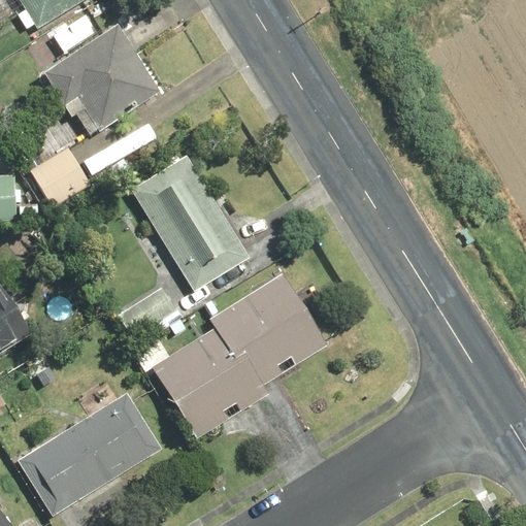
[(18,0),(26,11),(19,15),(27,30),(35,25),(40,32),(88,0),(18,0)]
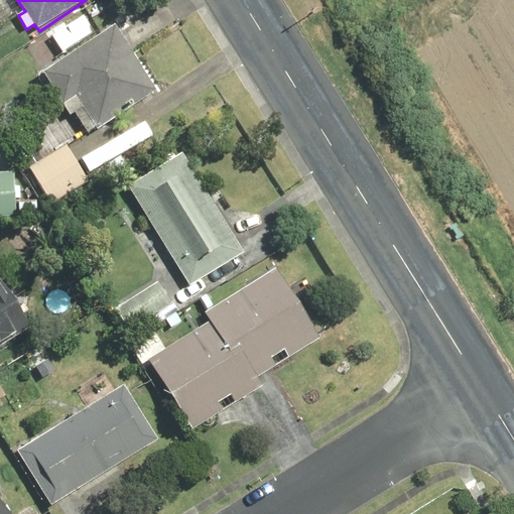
[(86,13),(50,36),(61,52),(97,29),(86,13)]
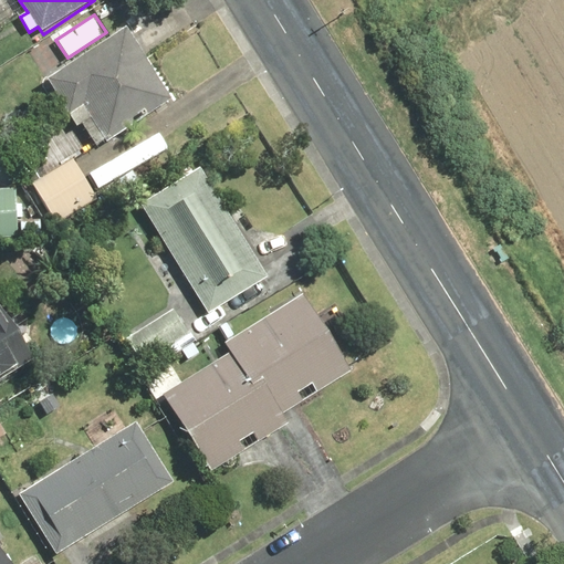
[(128,25),(44,80),(76,127),(82,124),(100,150),(176,101),(128,25)]
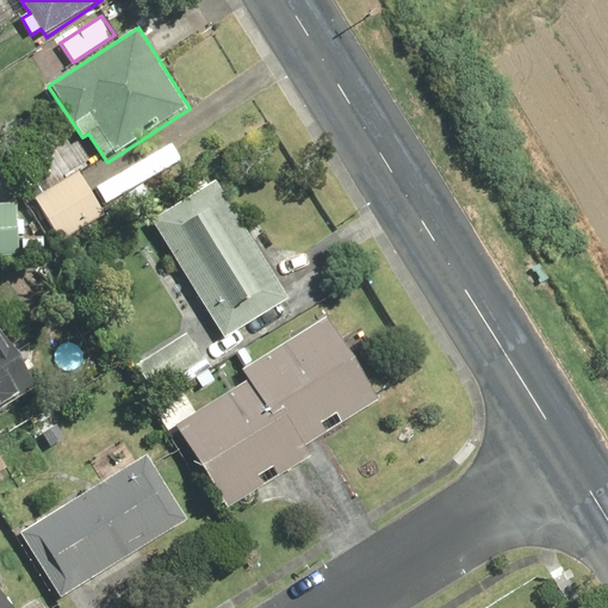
[(84,166),(35,194),(61,239),(110,210),(84,166)]
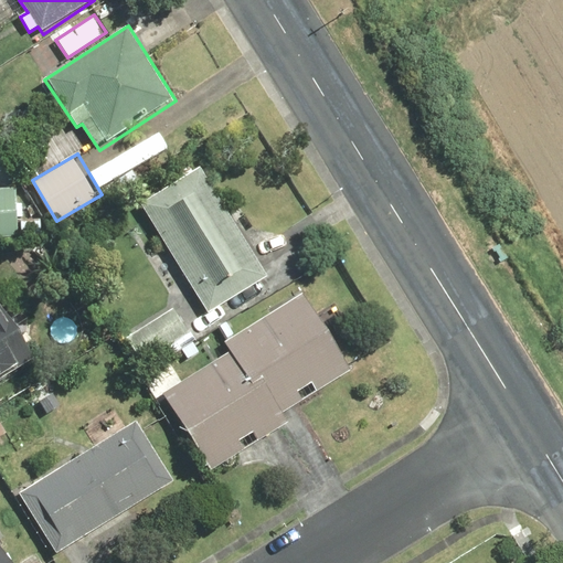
[(138,204),(206,311),(267,272),(200,165),(138,204)]
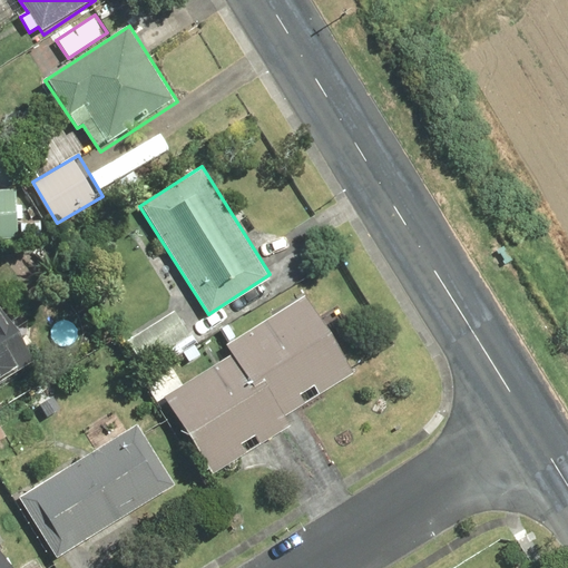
[(25,201),(17,201),(17,187),(0,186),(0,246),(17,246),(17,218),(25,218),(25,201)]
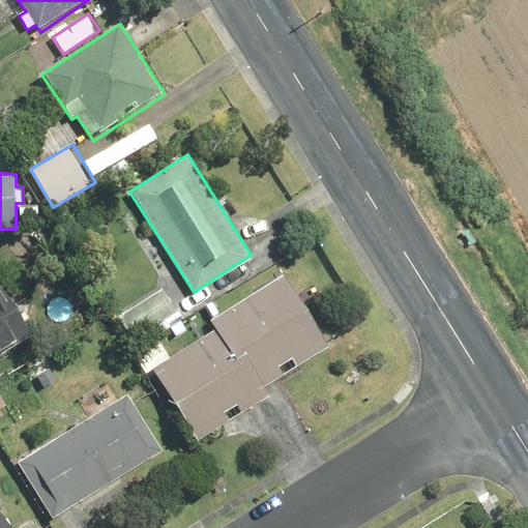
[(216,328),(173,355),(159,333),(133,350),(147,374),(154,370),(198,441),(271,396),(263,382),(330,342),(287,270),(210,317),(216,328)]
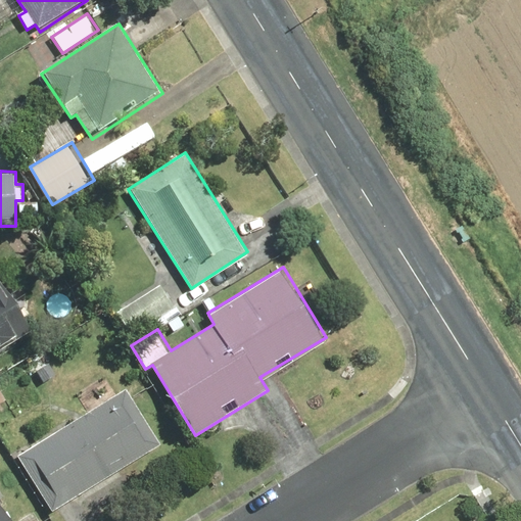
[(0,352),(33,332),(0,280),(0,352)]
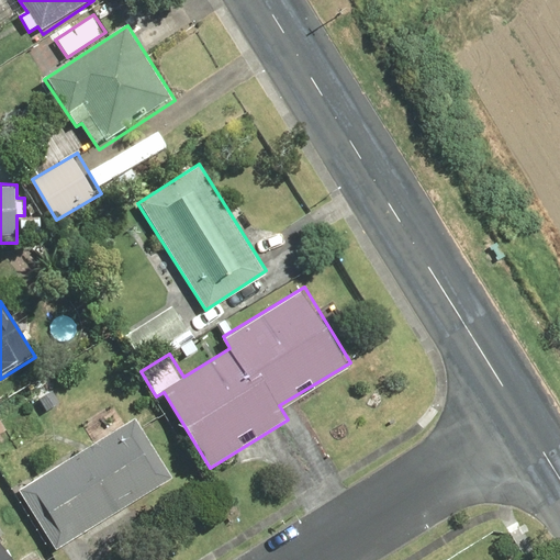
[(166,302),(124,334),(144,361),(187,329),(166,302)]
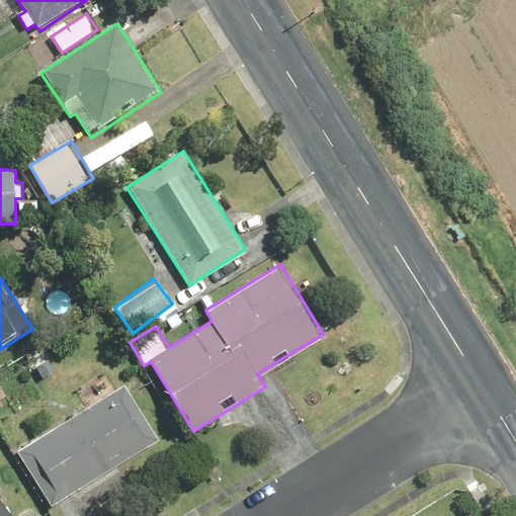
[(123,382),(16,449),(53,508),(160,441),(123,382)]
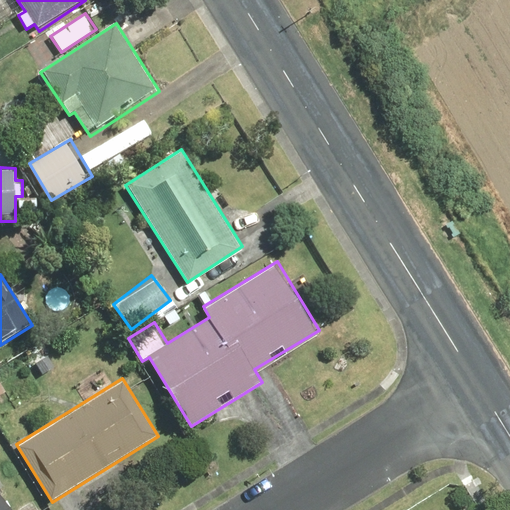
[(0,509),(9,509),(0,495),(0,509)]
